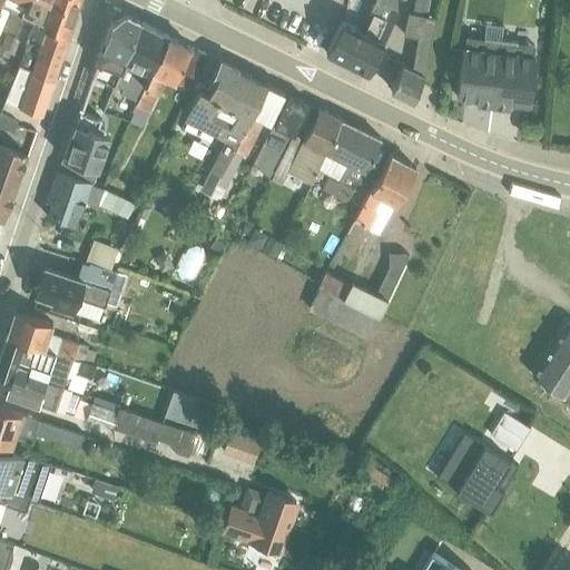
[(0,32),(0,56),(1,56),(5,47),(10,49),(23,18),(33,21),(32,25),(36,27),(47,0),(30,0),(26,11),(12,6),(1,29),(0,32)]
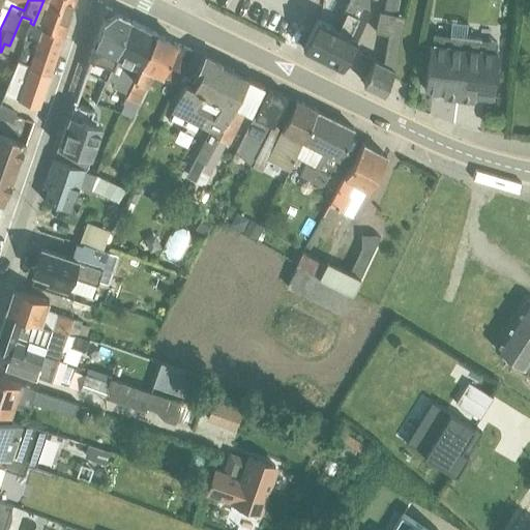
[(0,0),(0,30),(1,27),(11,5),(24,10),(28,0),(0,0)]
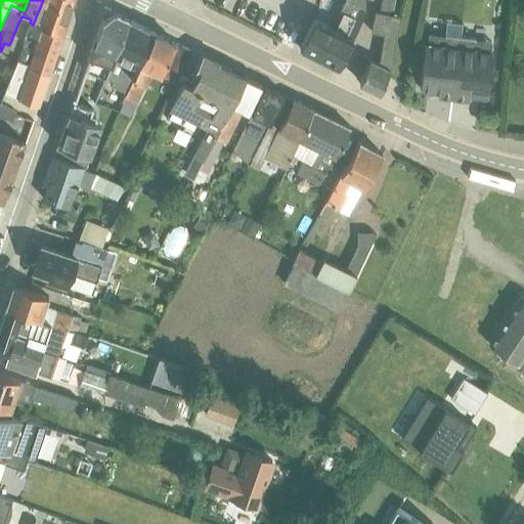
[(43,0),(33,25),(62,36),(75,0),(43,0)]
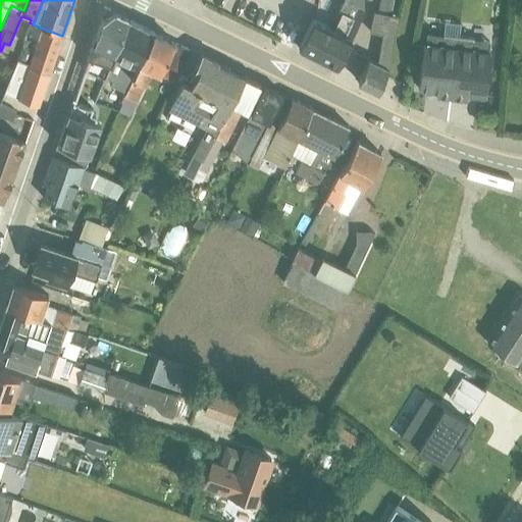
[(340,34),(329,29),(313,20),(299,49),(337,68),(364,12),(363,11),(364,5),(363,0),(345,0),(340,12),(348,16),(340,34)]
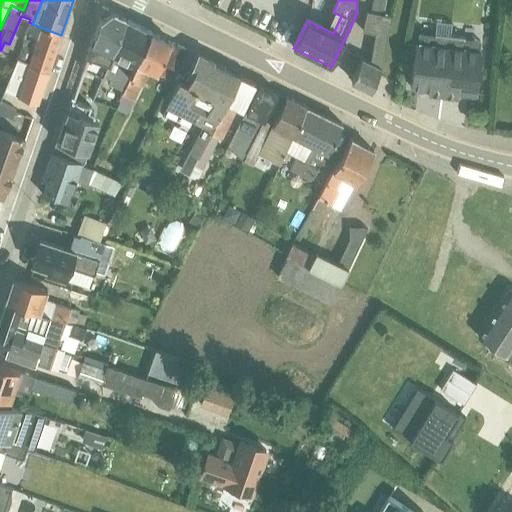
[(373,0),(372,9),(385,12),(387,0),(373,0)]
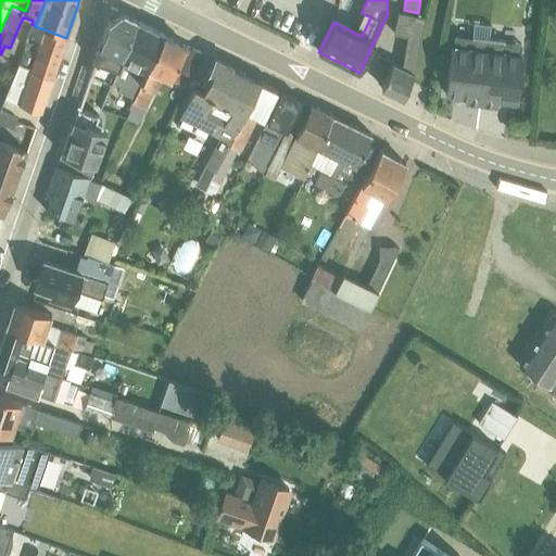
[(370,17),(362,13),(359,12),(351,30),(362,36),(370,17)]
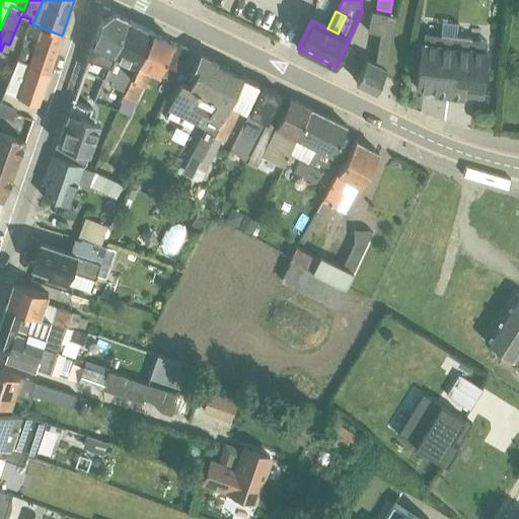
[(358,79),(357,82),(377,92),(387,69),(397,17),(393,16),(372,12),(368,32),(381,34),(377,64),(367,59),(359,78),(358,79)]
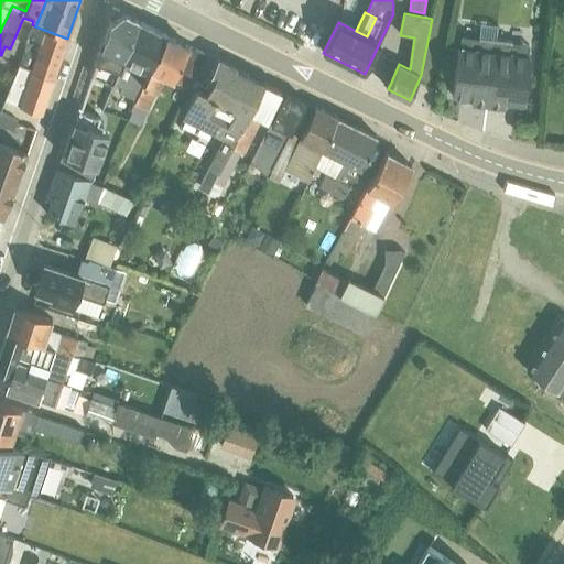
[(115,83),(140,23),(122,14),(118,24),(110,21),(91,76),(114,86),(115,83)]
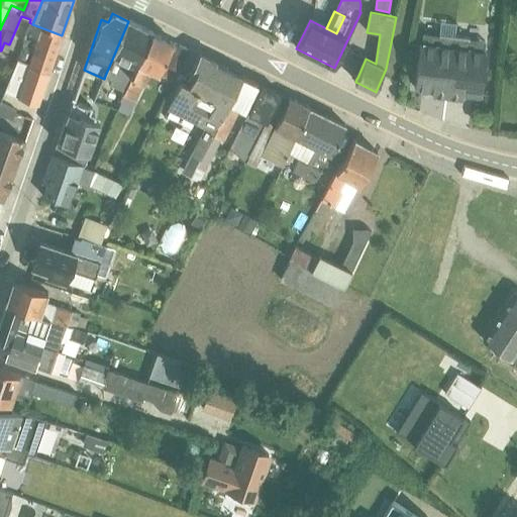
[(128,21),(105,76),(112,79),(104,95),(121,103),(125,95),(152,33),(128,21)]
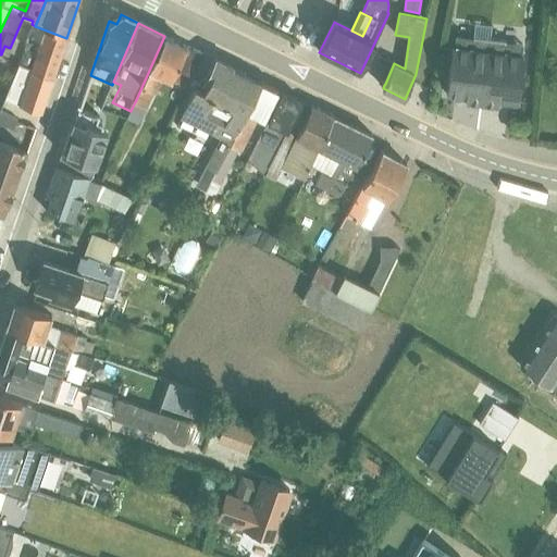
[(35,26),(32,24),(27,36),(41,41),(31,69),(53,78),(66,38),(35,26)]
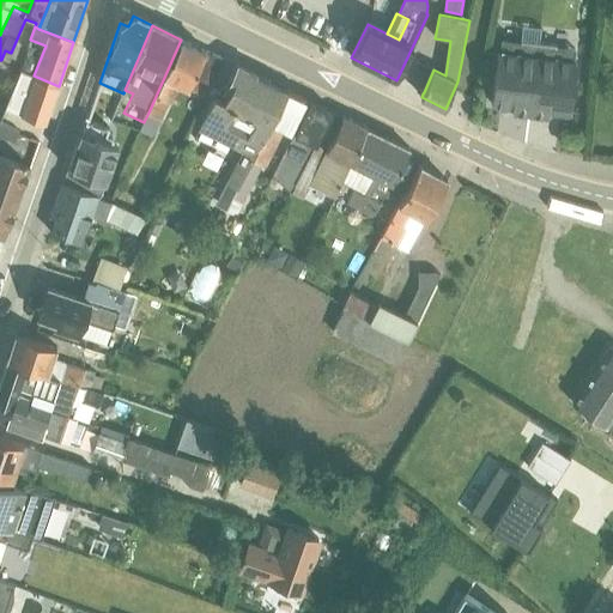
[(530,115),(539,42),(540,28),(522,26),(521,41),(520,41),(520,42),(503,41),(502,50),(497,50),(492,105),(513,108),(513,113),(530,115)]
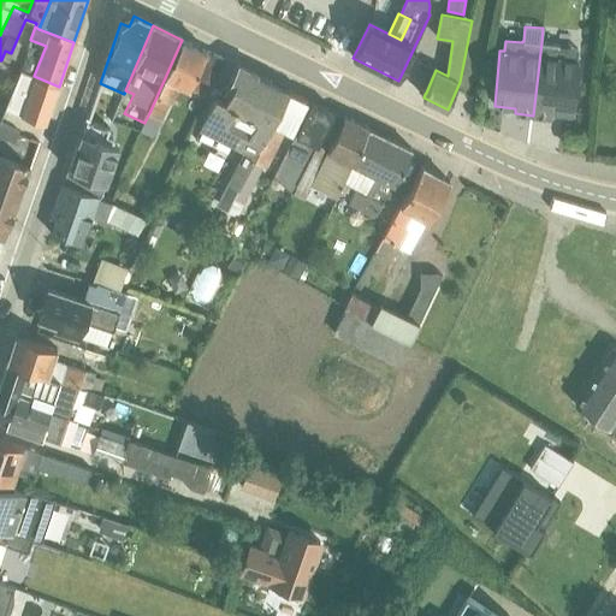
[(182,40),(149,113),(153,116),(161,119),(178,84),(208,98),(225,60),(182,40)]
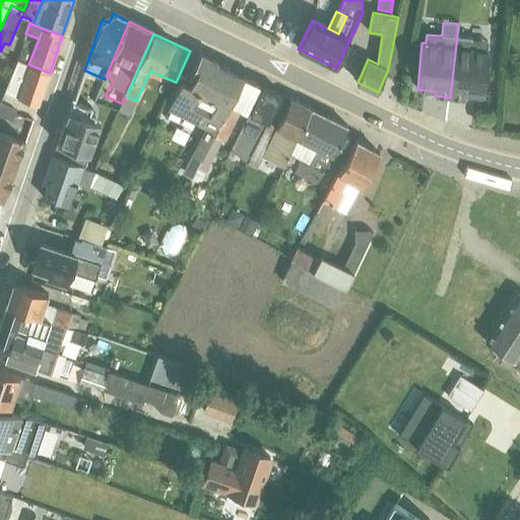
[(457,36),(450,98),(465,100),(465,95),(483,98),(488,41),(472,39),(473,37),(457,36)]
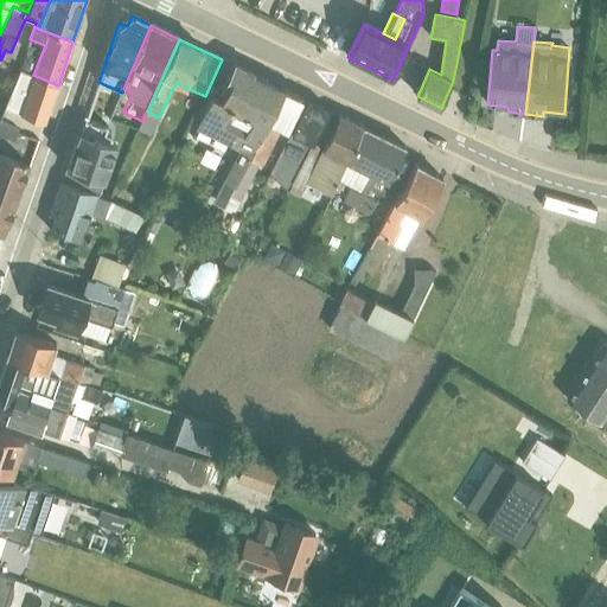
[(224,209),(282,89),(234,65),(217,98),(213,96),(197,129),(240,151),(213,204),(224,209)]
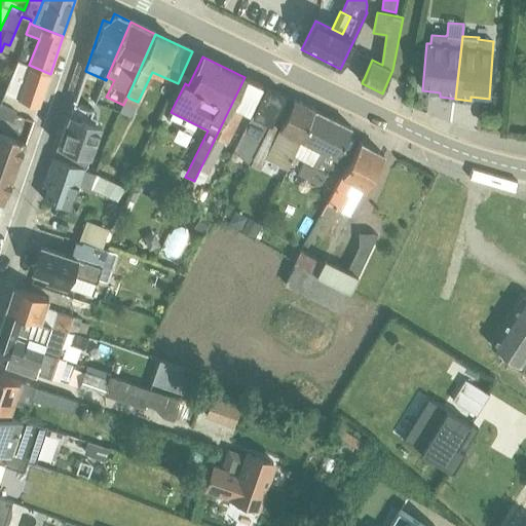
[(50,74),(29,65),(17,61),(5,95),(39,106),(50,74)]
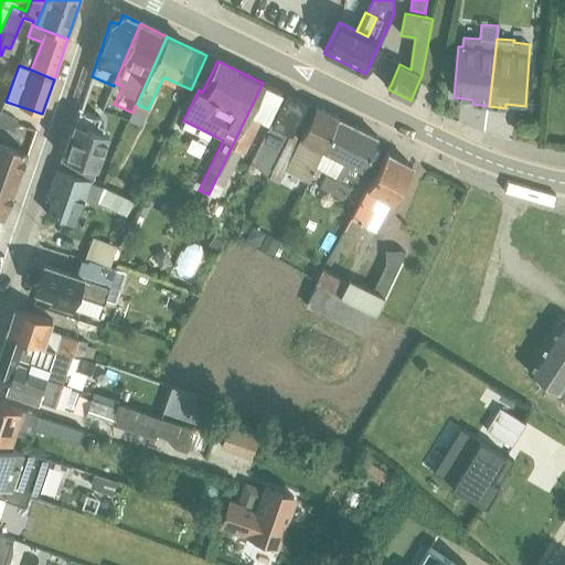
[(263,83),(209,194),(217,199),(226,180),(228,181),(242,153),(246,156),(263,120),(268,123),(283,92),(263,83)]
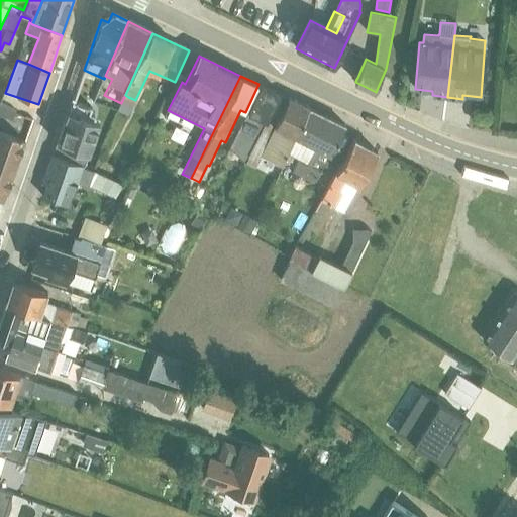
[(246,163),(268,122),(281,95),(273,92),(264,88),(262,86),(230,148),(240,160),(246,163)]
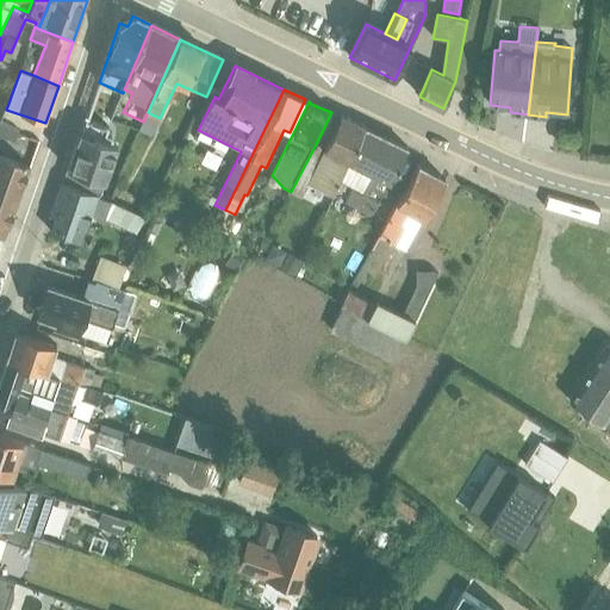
[(316,144),(291,192),(302,195),(309,184),(334,197),(337,188),(366,129),(342,117),(325,149),(316,144)]
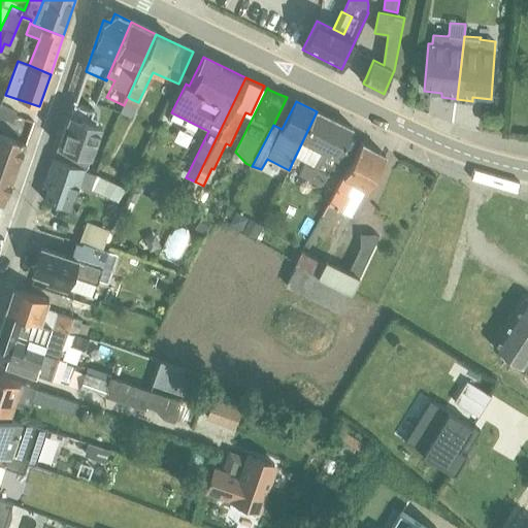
[(60,146),(87,156),(91,157),(101,127),(94,124),(95,119),(91,118),(93,110),(74,103),(60,146)]
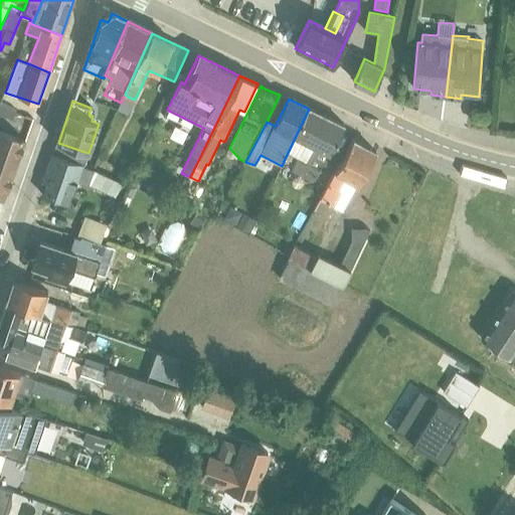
[(0,103),(0,114),(12,120),(16,111),(0,103)]
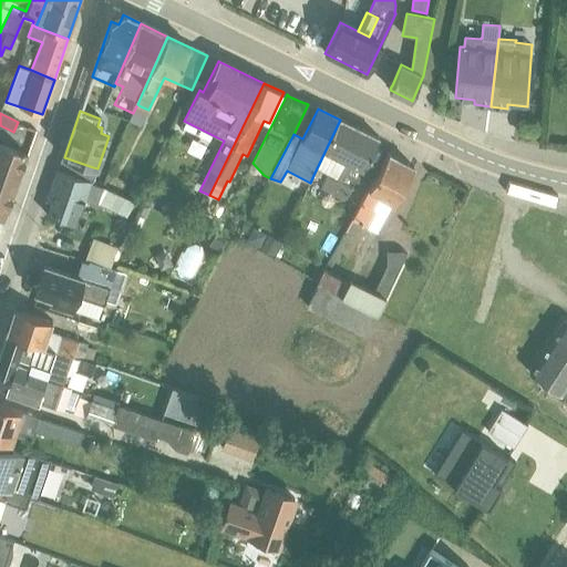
[(340,120),(313,175),(320,178),(323,173),(329,176),(321,188),(343,202),(357,181),(358,182),(380,138),(340,120)]
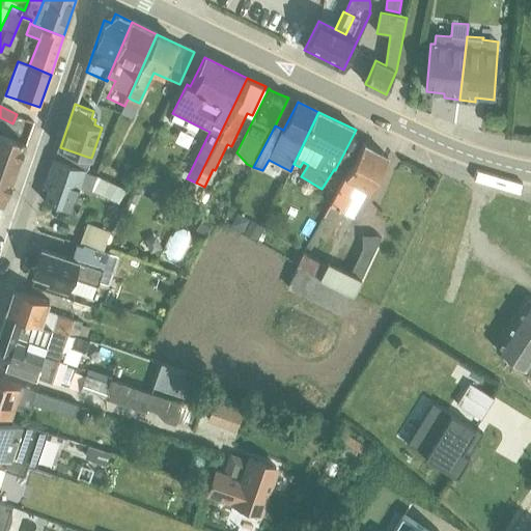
[(0,207),(4,210),(26,145),(22,143),(23,142),(0,134),(0,207)]
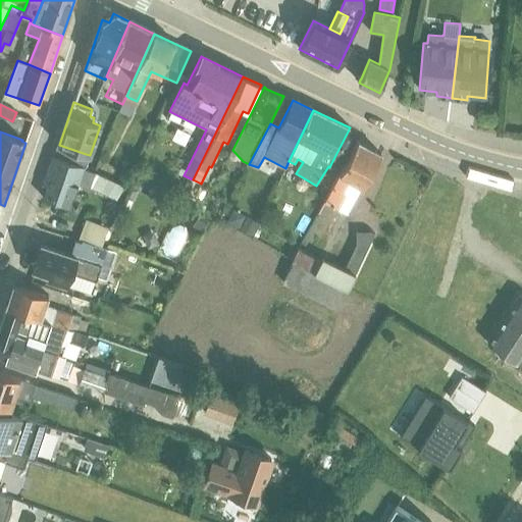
[(359,143),(319,213),(331,220),(336,209),(348,215),(380,155),(359,143)]
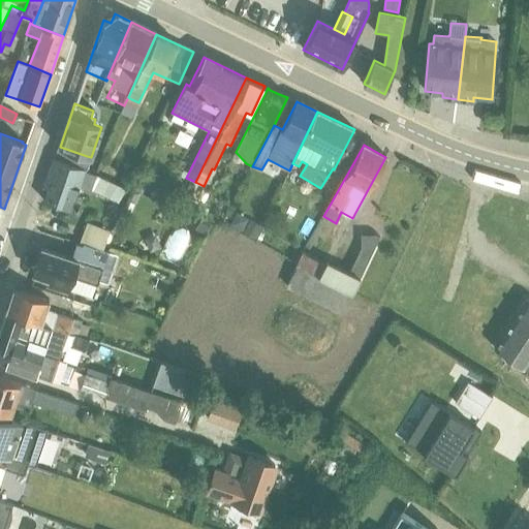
[(56,158),(83,168),(87,156),(60,147),(56,158)]
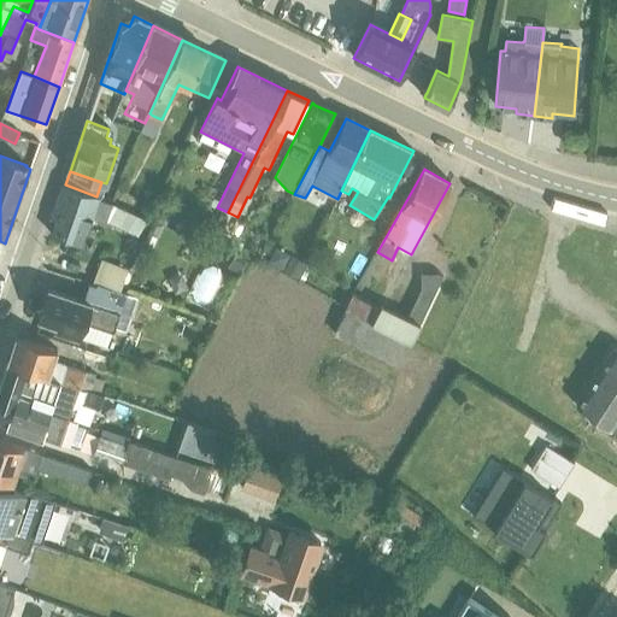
[(97,197),(65,184),(63,184),(51,218),(56,221),(51,234),(81,245),(99,198),(97,197)]
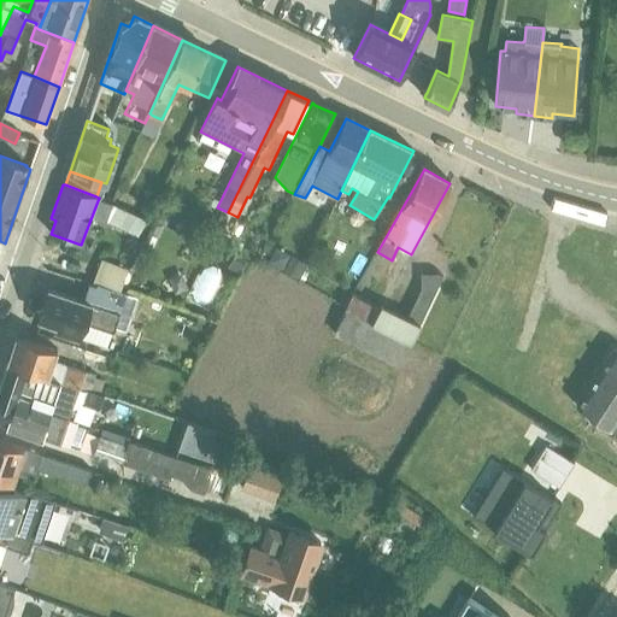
[(115,205),(107,222),(136,236),(145,219),(115,205)]
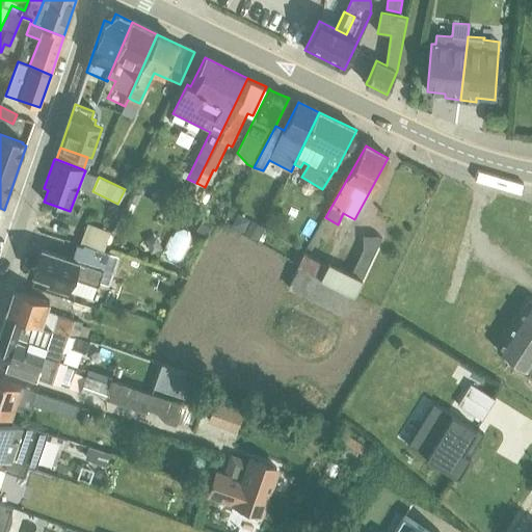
[(250,221),(245,234),(258,241),(264,228),(250,221)]
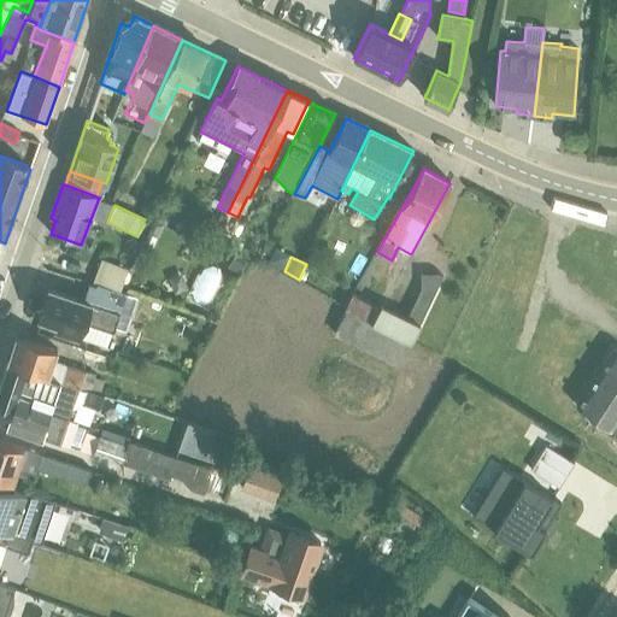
[(195,258),(175,288),(191,299),(211,269),(195,258)]
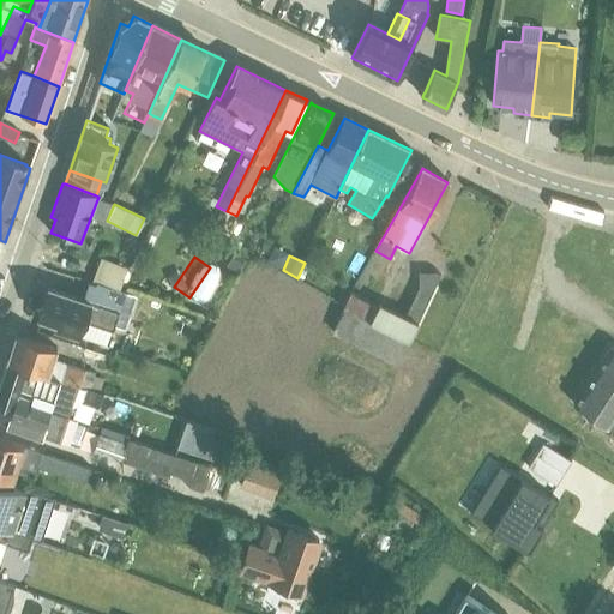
[(101,258),(92,280),(96,282),(119,290),(127,268),(101,258)]
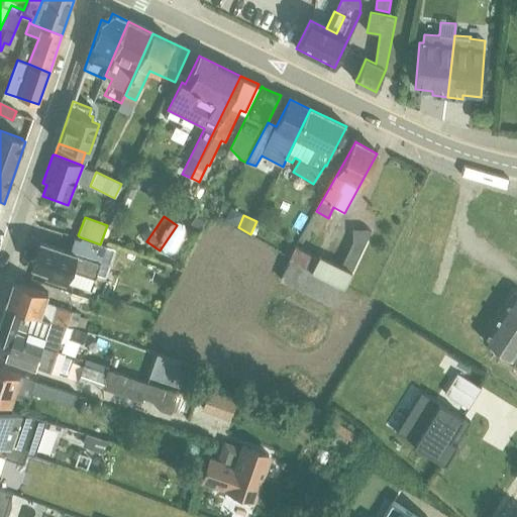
[(291,255),(344,285),(371,231),(369,230),(367,229),(352,229),(352,242),(341,266),(319,254),(318,257),(295,246),(291,255)]
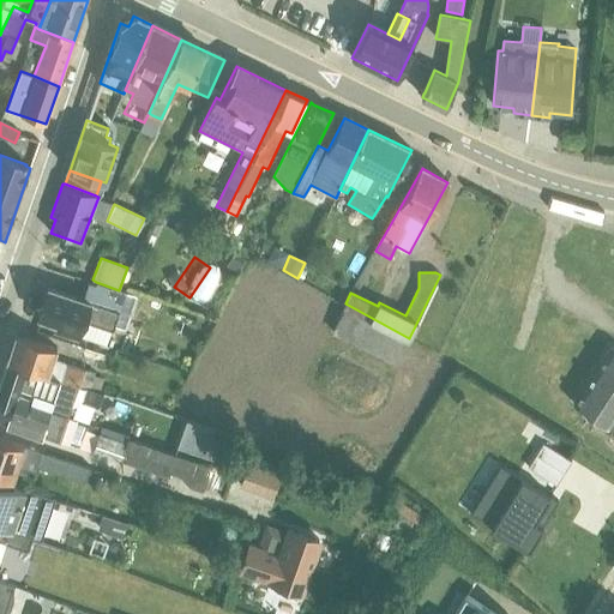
[(44,299),(38,317),(55,323),(53,330),(78,338),(79,336),(106,345),(110,330),(113,331),(114,327),(127,330),(136,302),(126,299),(127,293),(119,290),(96,282),(95,284),(89,282),(83,299),(48,288),(48,289),(47,289),(43,298),(44,299)]
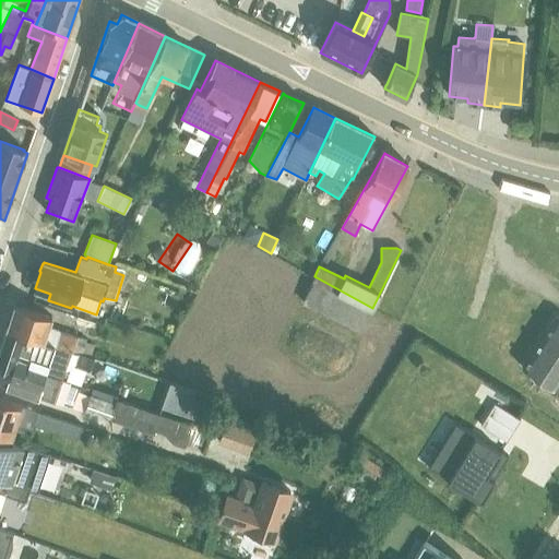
[(372,308),(314,276),(295,316),(354,345),(372,308)]
